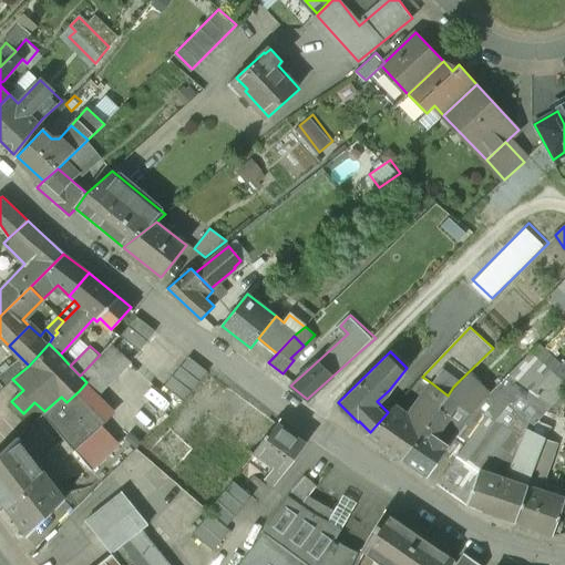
[(564,382),(532,351),(478,404),(458,433),(470,441),(478,445),(495,421),(521,438),(527,430),(564,390),(564,382)]
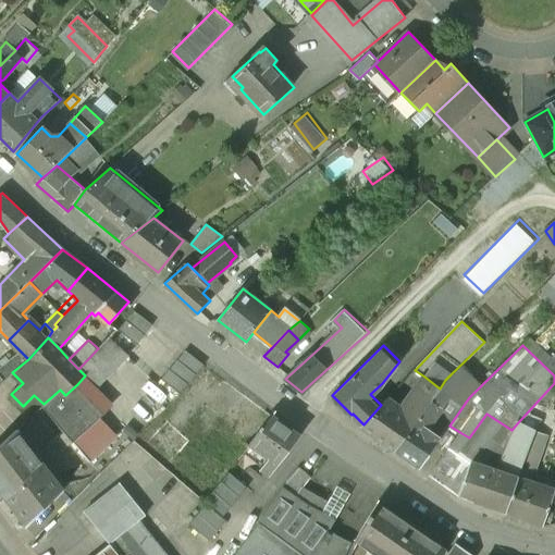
[(164,377),(182,391),(207,360),(188,346),(164,377)]
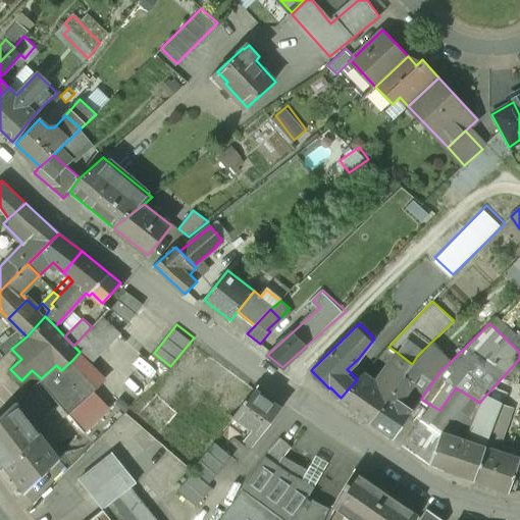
[(412,364),(392,394),(406,404),(405,398),(427,364),(424,361),(428,357),(422,351),(417,356),(412,364)]
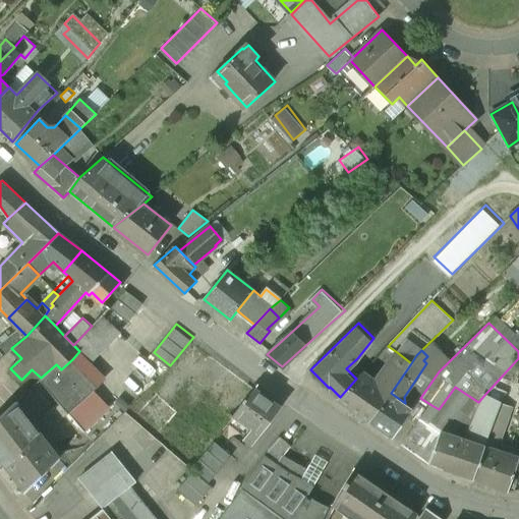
[(377,381),(363,372),(356,379),(340,397),(338,399),(370,421),(391,393),(411,363),(397,352),(377,381)]
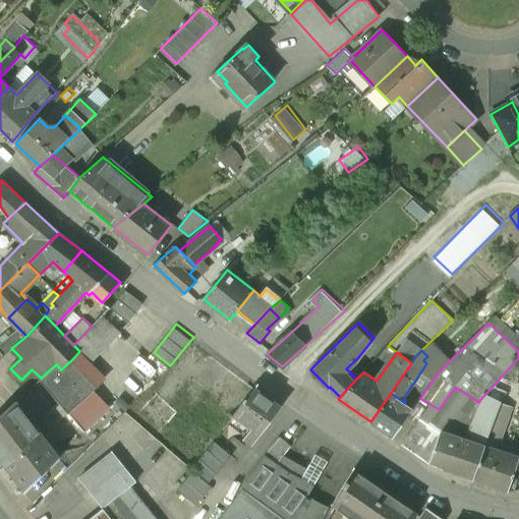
[(72,359),(61,369),(56,364),(41,378),(84,429),(110,407),(95,389),(99,386),(72,359)]
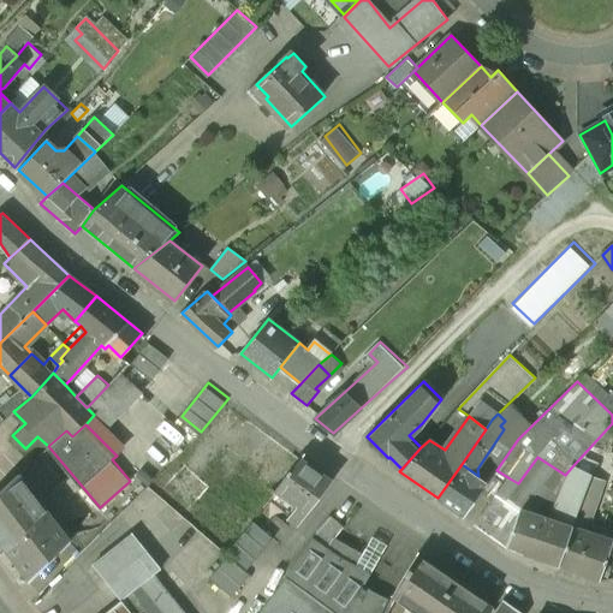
[(302,458),(274,492),(275,493),(278,491),(297,506),(289,516),(297,523),(331,482),(302,458)]
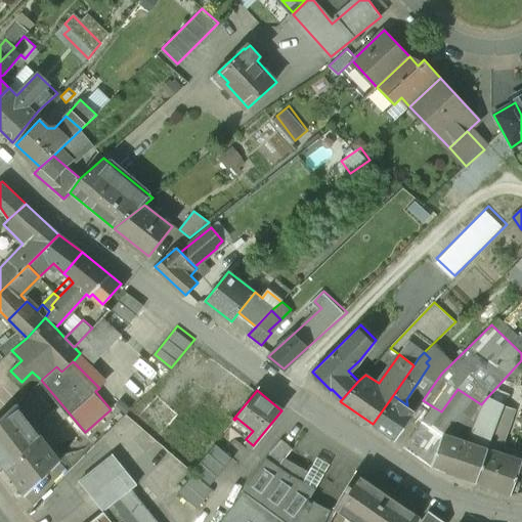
[(393,395),(373,424),(395,439),(415,410),(407,405),(393,395)]
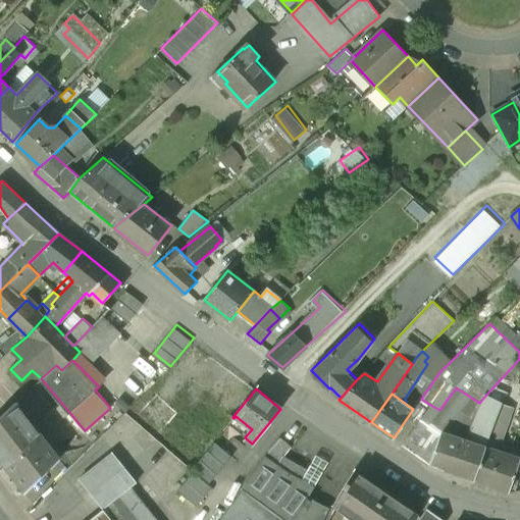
[(502,403),(485,396),(479,403),(478,404),(483,406),(499,413),(502,403)]
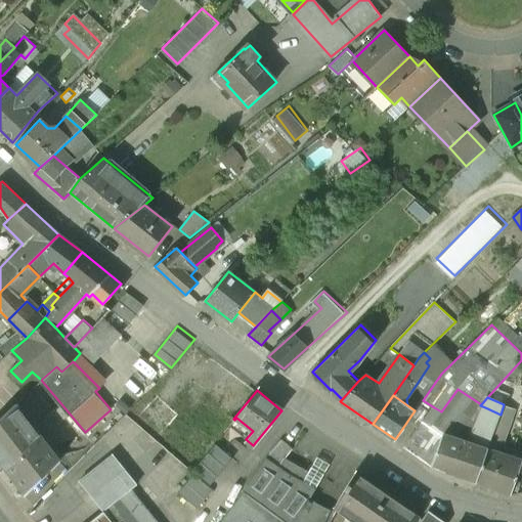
[(415,410),(395,439),(406,447),(434,407),(423,400),(415,410)]
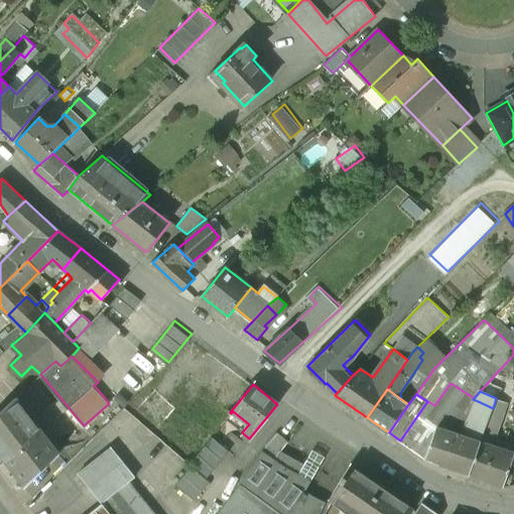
[(15,397),(0,410),(0,451),(25,484),(58,453),(15,397)]
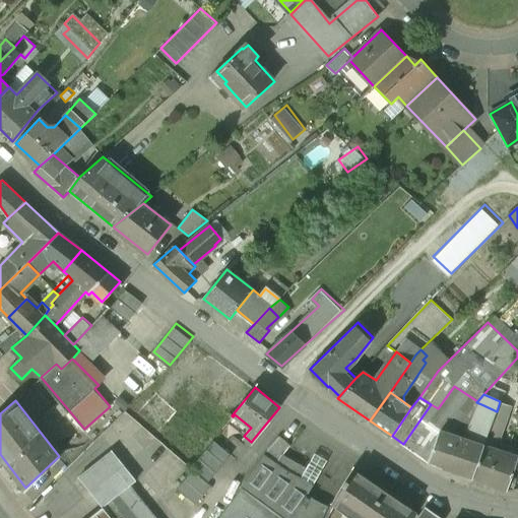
[(517,457),(493,449),(494,445),(498,443),(512,405),(500,401),(497,411),(483,446),(484,446),(473,478),(507,491),(508,491),(516,466),(517,466),(517,457)]
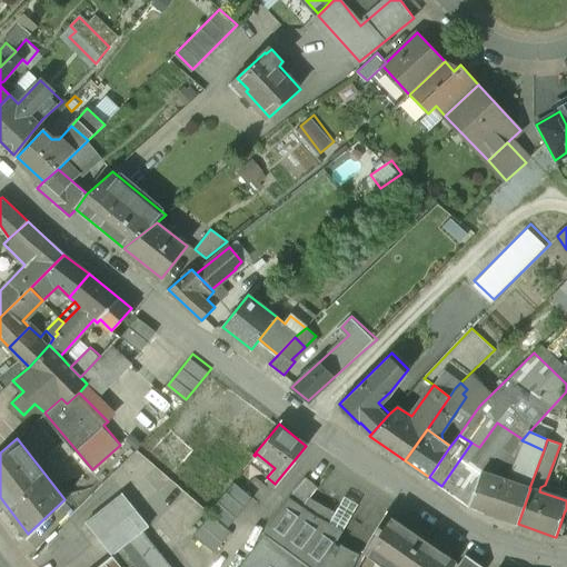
[(514,483),(481,471),(470,505),(490,515),(518,524),(530,488),(529,488),(544,450),(527,443),(517,467),(520,468),(514,483)]
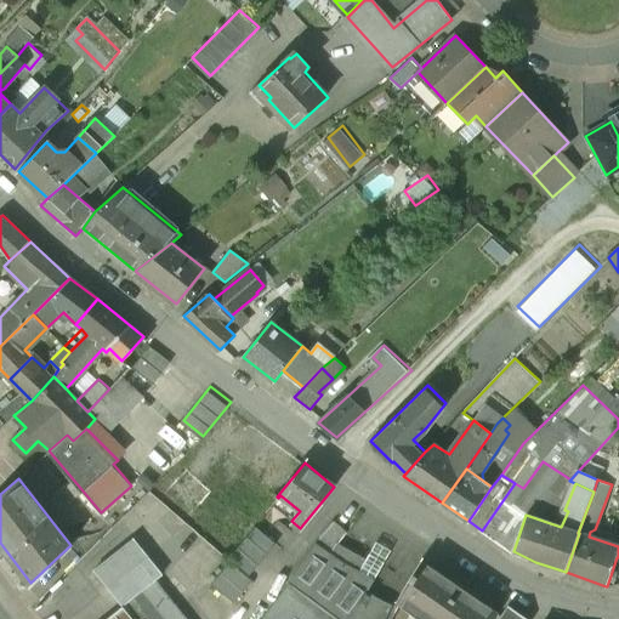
[(335,521),(317,543),(330,552),(339,543),(347,532),(335,521)]
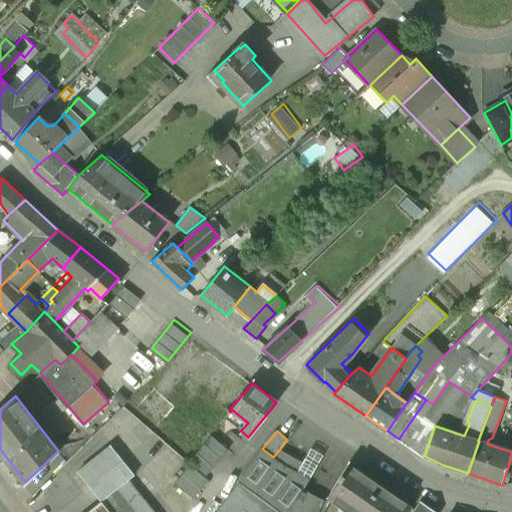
[(213,435),(190,461),(207,476),(229,449),(213,435)]
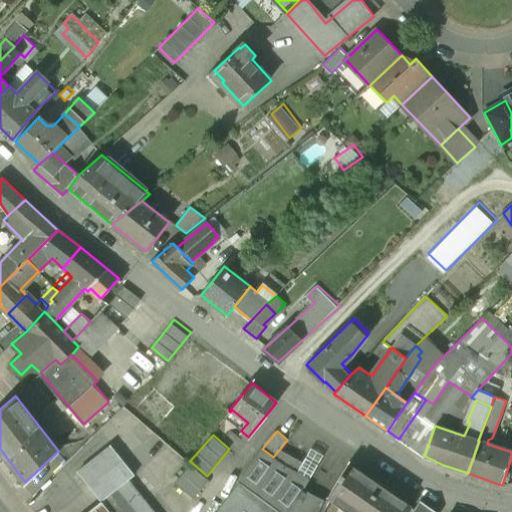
[(111,443),(78,469),(102,499),(103,498),(114,511),(112,511),(154,511),(128,479),(136,473),(111,443)]
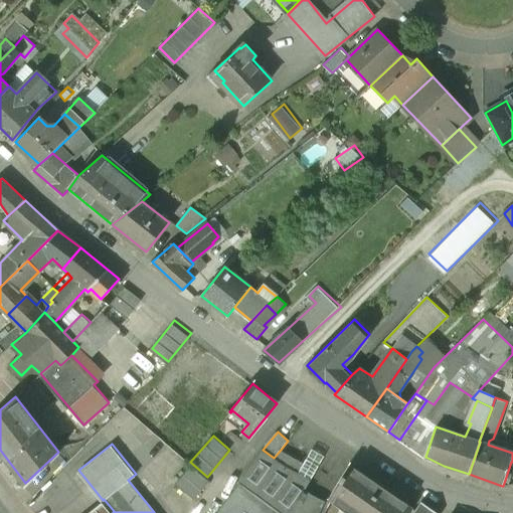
[(274,458),(263,450),(238,482),(282,512),(291,512),(304,490),(316,467),(306,461),(304,463),(281,450),(274,458)]
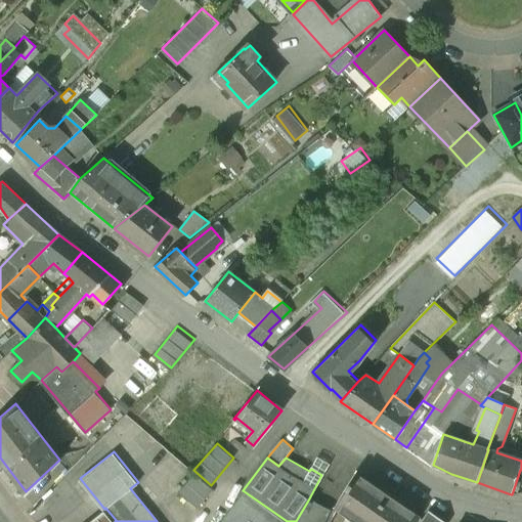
[(521,470),(520,470),(512,494),(521,492),(521,470)]
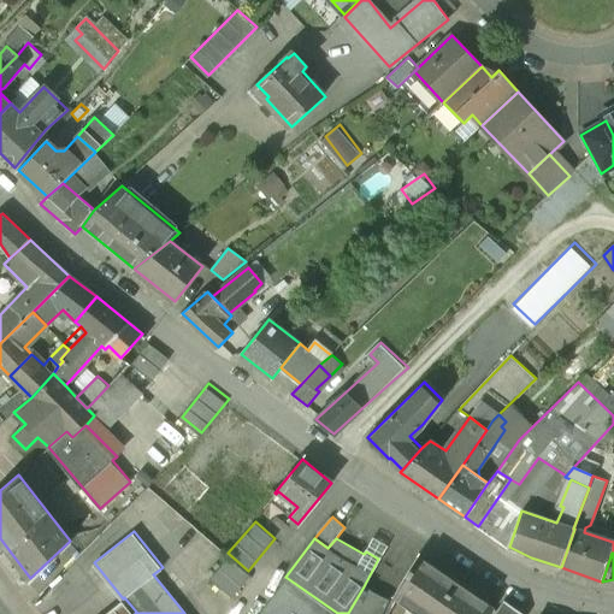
[(230,556),(211,579),(231,597),(252,574),(230,556)]
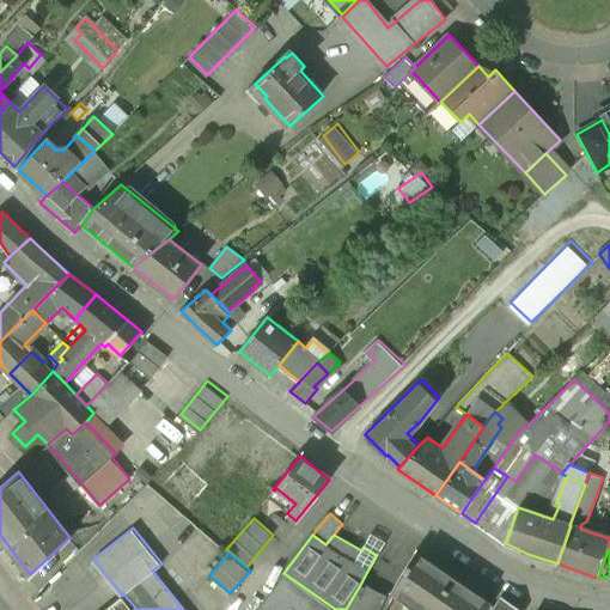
[(415,554),(391,596),(414,609),(488,609),(492,607),(415,554)]
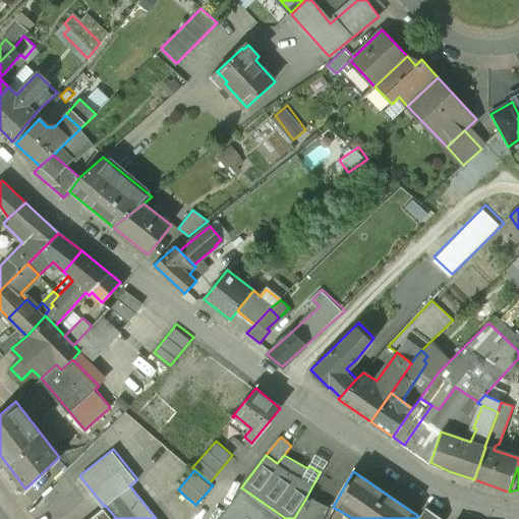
[(323,518),(329,508),(307,496),(294,518),(323,518)]
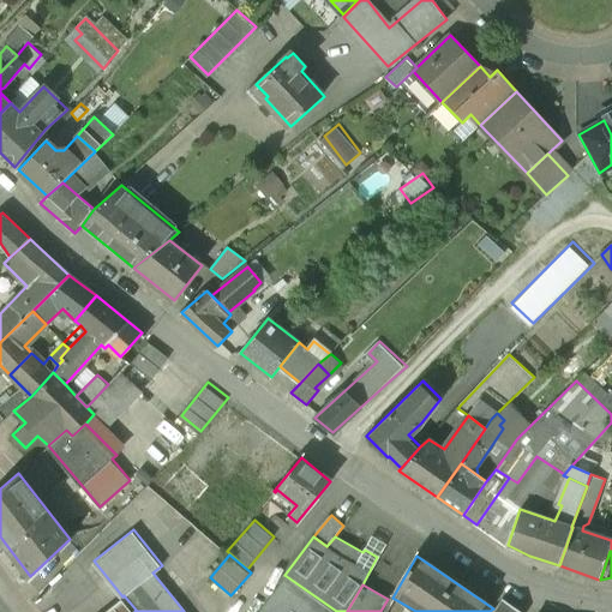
[(522,611),(505,600),(496,611),(522,611)]
